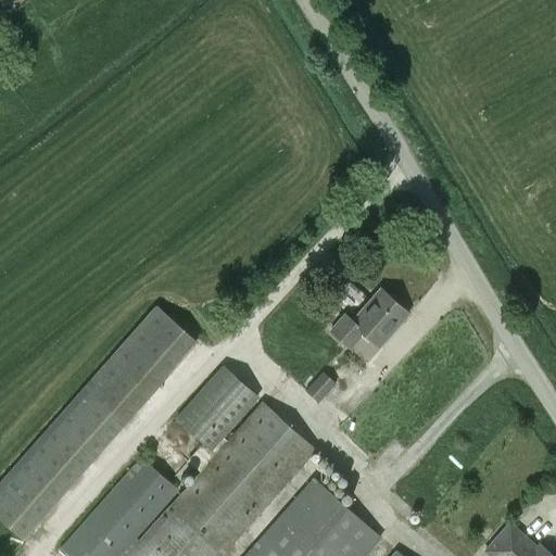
[(378,348),(408,313),(380,288),(352,319),(344,312),(328,331),(350,350),(364,335),(378,348)]
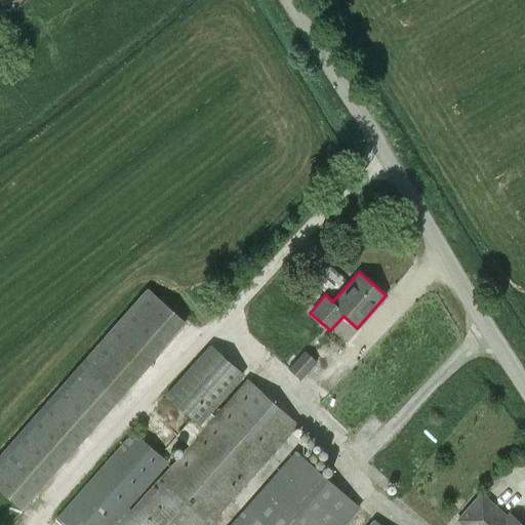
[(0,490),(21,510),(65,460),(186,323),(147,287),(0,453),(0,490)]
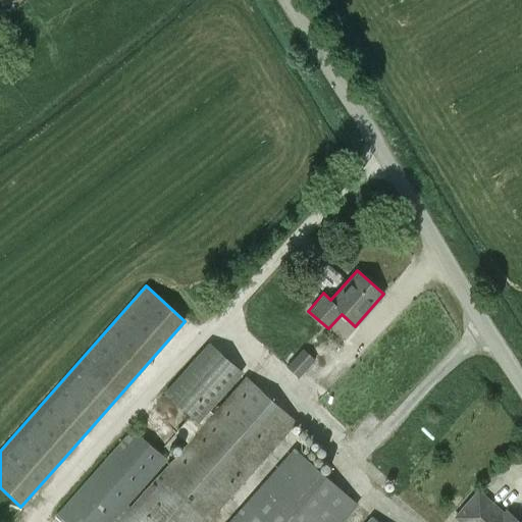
[(208,411),(243,373),(208,343),(163,393),(191,416),(176,432),(188,442),(129,507),(127,505),(167,460),(132,428),(54,516),(60,521),(207,521),(296,422),(246,377),(212,415),(208,411)]
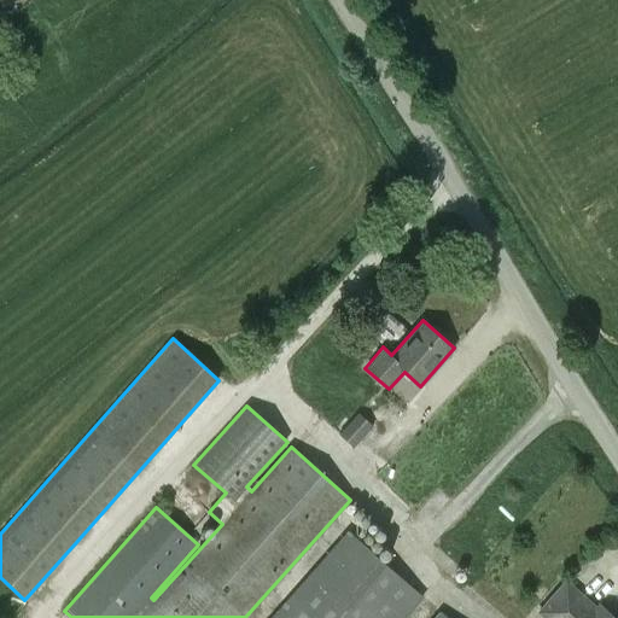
[(373,426),(359,413),(339,433),(345,438),(355,447),(373,426)]
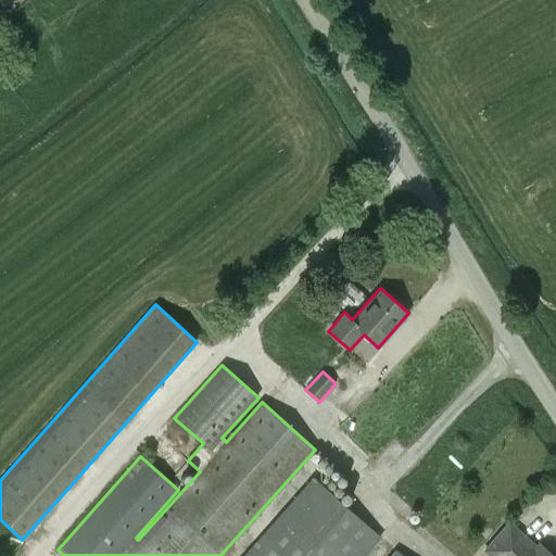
[(382,539),(314,477),(243,555),(367,555),(368,555),(384,555),(387,554),(379,545),(382,539)]
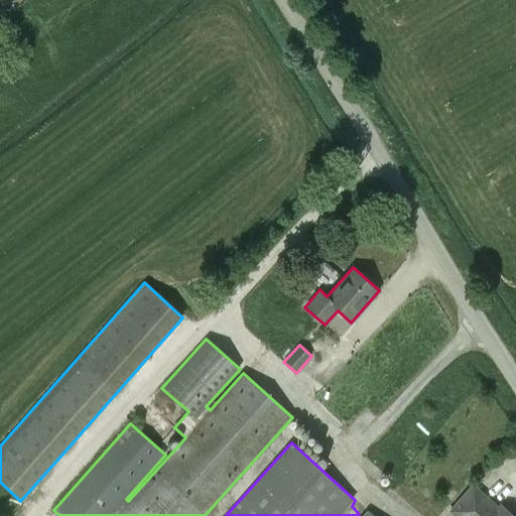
[(512,515),(500,505),(498,508),(473,486),(450,511),(456,515),(512,515)]
